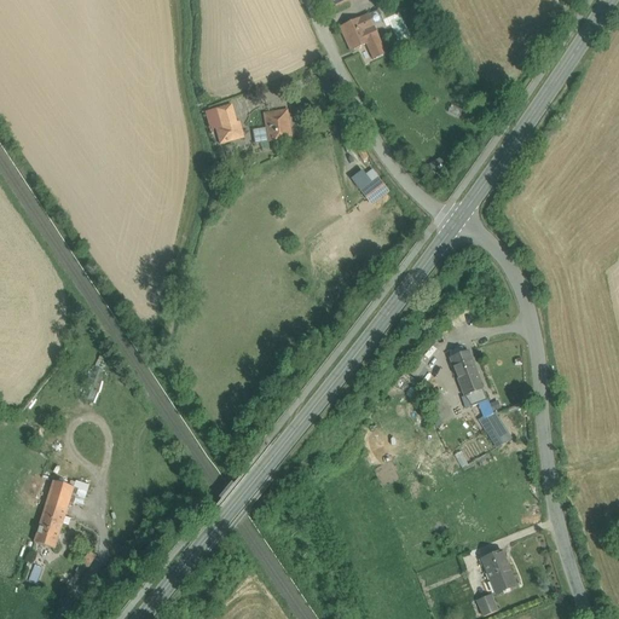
[(360,18),(340,28),(351,52),(366,45),(374,61),(386,55),(379,39),(380,39),(369,15),(360,18)]
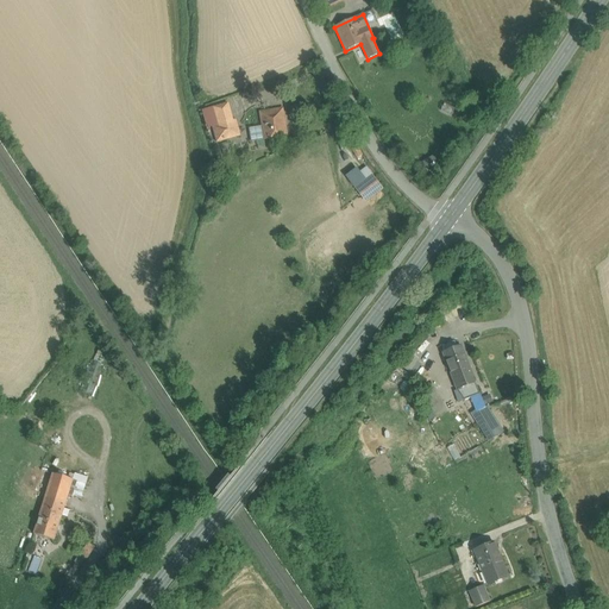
[(454,108),(444,104),(440,111),(451,115),(454,108)]
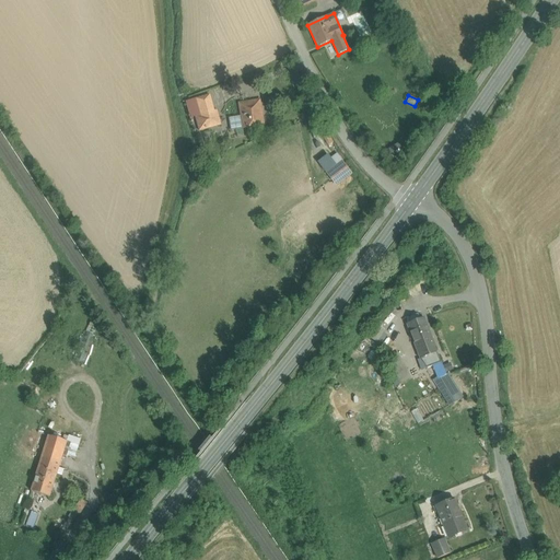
[(209,96),(197,100),(200,112),(212,108),(209,96)]
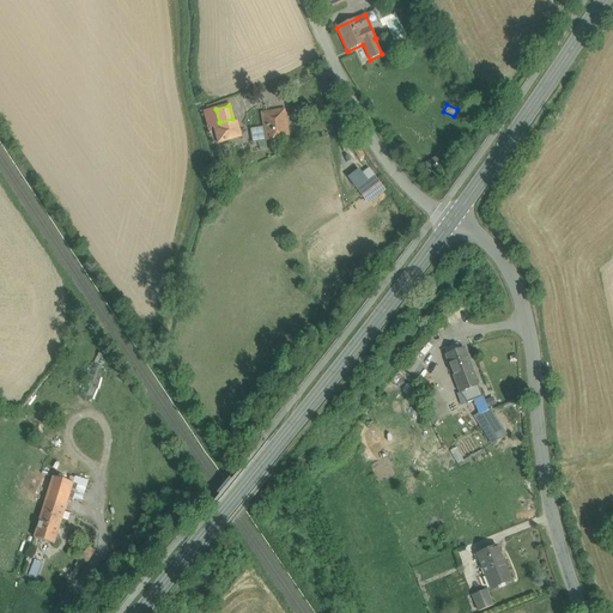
[(219,122),(216,109),(202,113),(205,122),(211,120),(213,125),(219,122)]
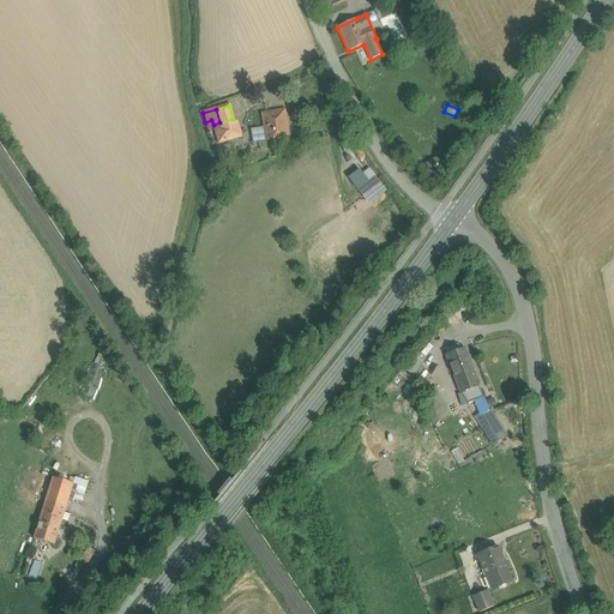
[(284,110),(262,114),(264,128),(251,130),(253,143),(266,142),(289,138),(284,110)]
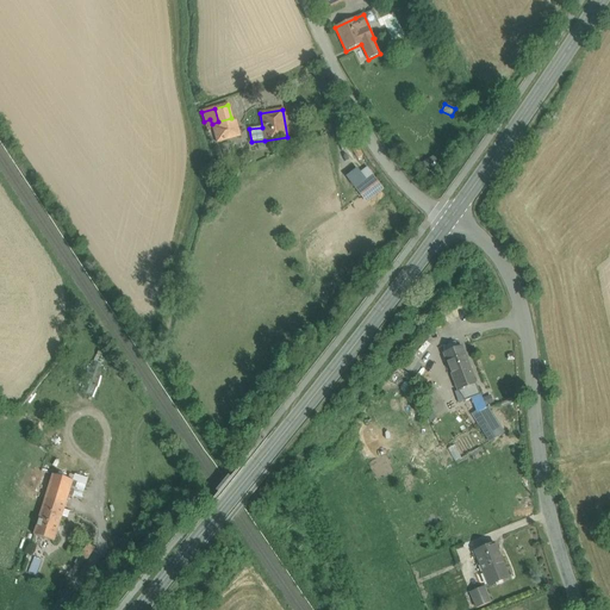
[(231,118),(218,122),(219,129),(234,125),(231,118)]
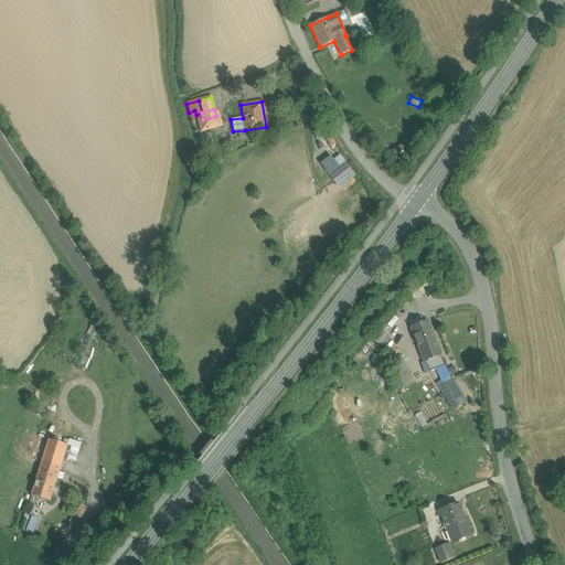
[(216,116),(203,119),(202,113),(196,115),(201,132),(223,126),(220,115),(216,116)]
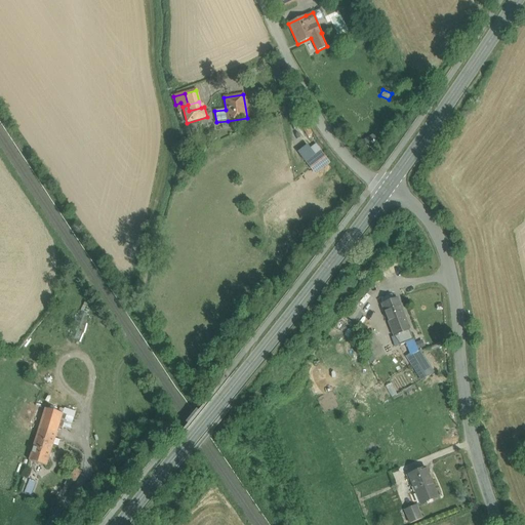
[(316,173),(329,163),(321,152),(307,162),(316,173)]
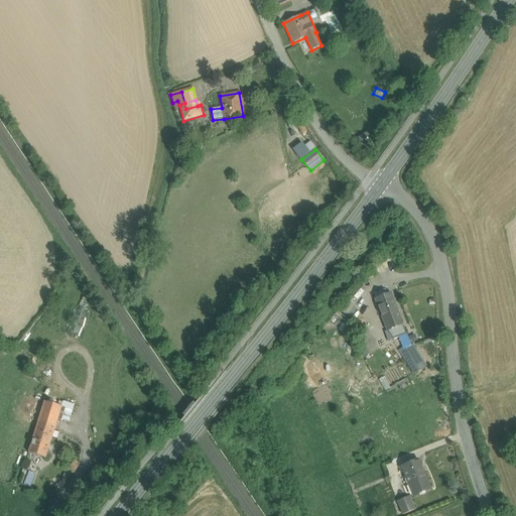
[(390,293),(386,294),(385,289),(375,293),(375,298),(387,331),(391,330),(402,326),(390,293)]
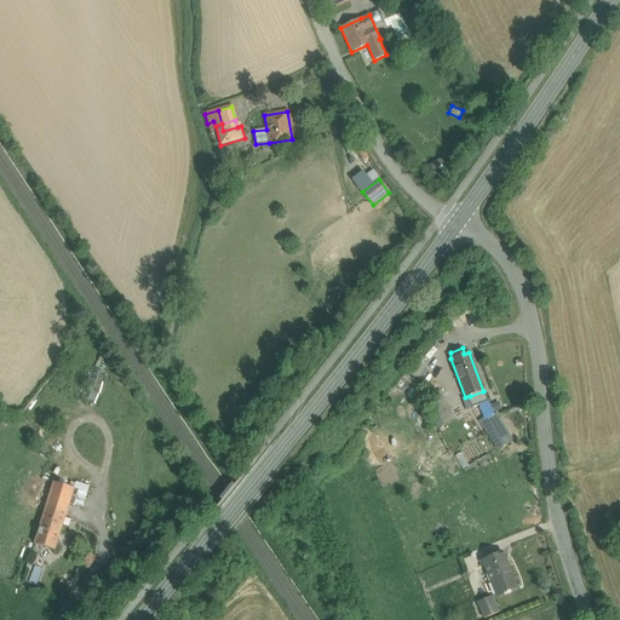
[(97,356),(81,397),(95,402),(109,361),(97,356)]
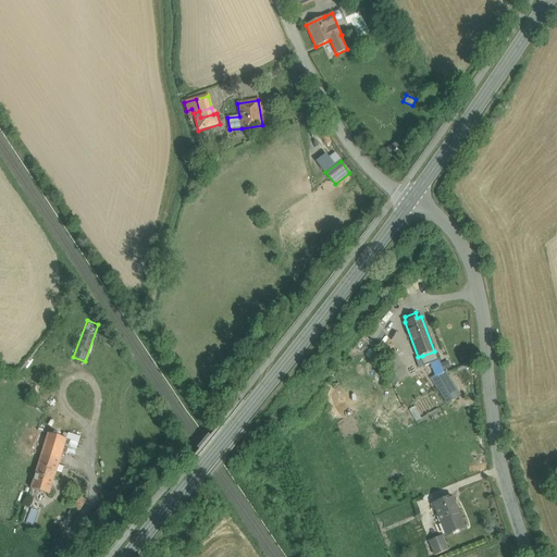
[(383,330),(374,323),(366,334),(374,341),(383,330)]
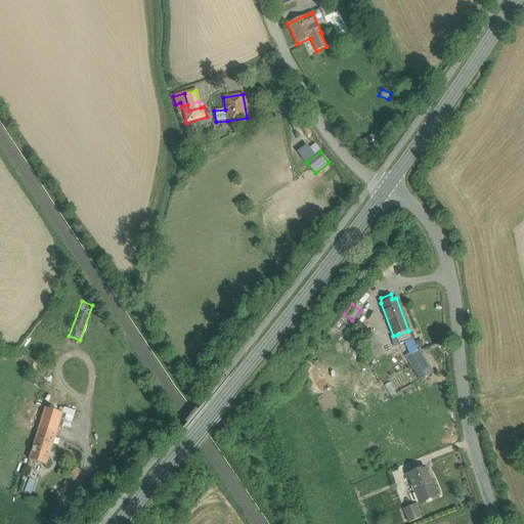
[(333,329),(346,337),(355,323),(342,314),(333,329)]
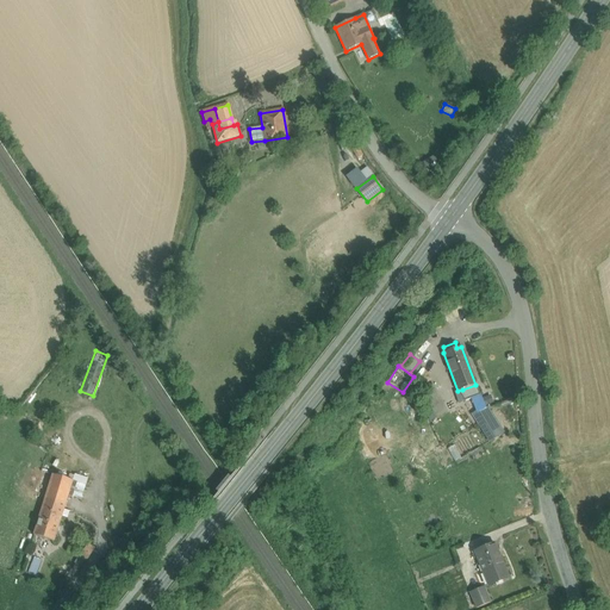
[(435,383),(424,387),(436,417),(447,412),(435,383)]
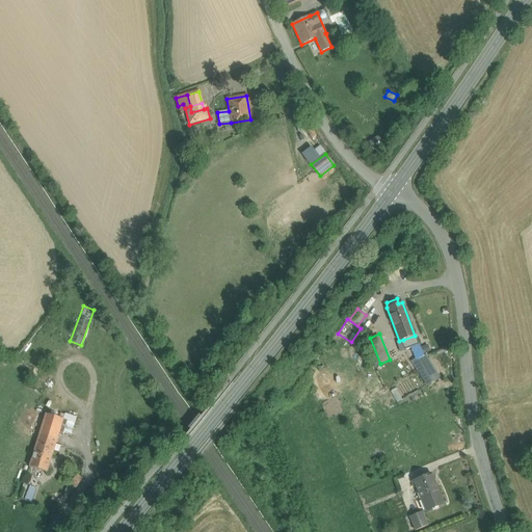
[(415,336),(403,340),(406,349),(411,348),(419,345),(415,336)]
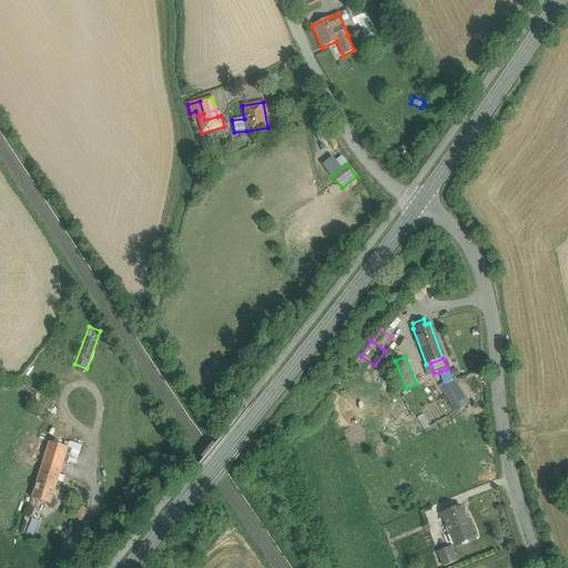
[(447,368),(439,372),(444,384),(453,382),(447,368)]
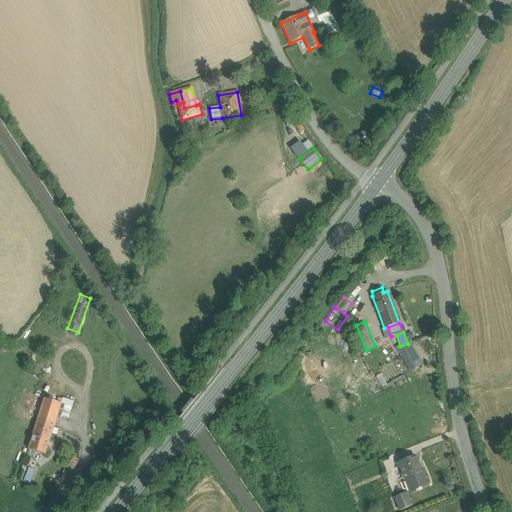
[(406,352),(416,368),(421,365),(411,349),(406,352)]
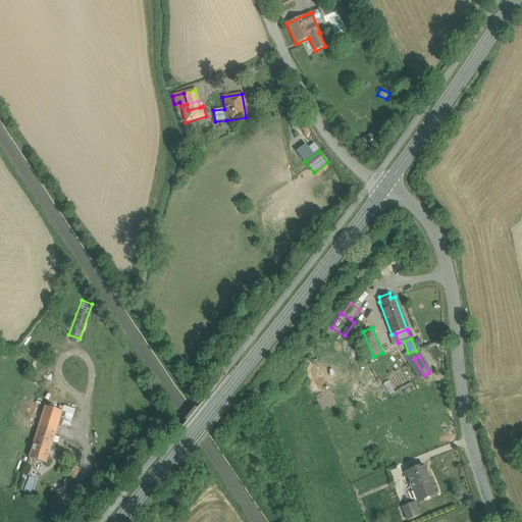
[(413,357),(408,360),(419,378),(424,375),(414,359),(413,357)]
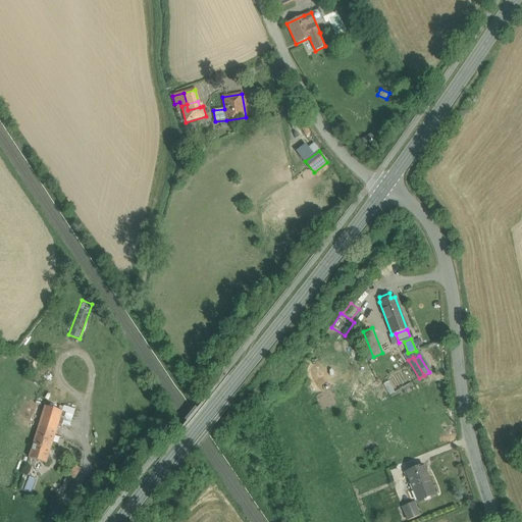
[(428,403),(402,359),(385,369),(385,370),(411,413),(428,403)]
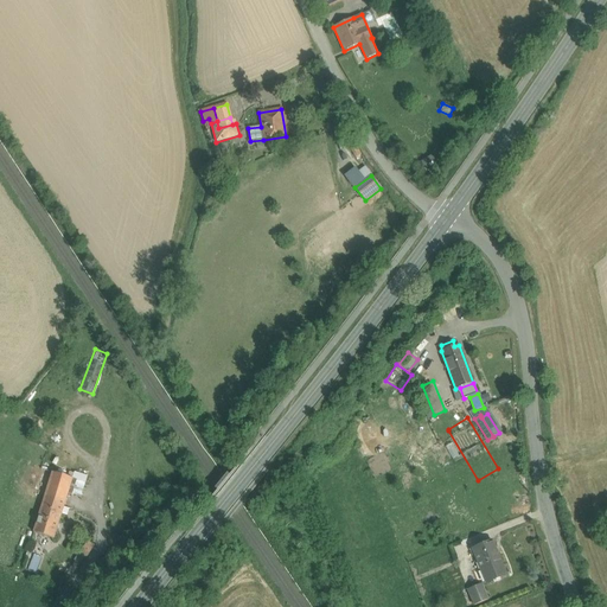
[(74,472),(71,484),(84,486),(87,474),(74,472)]
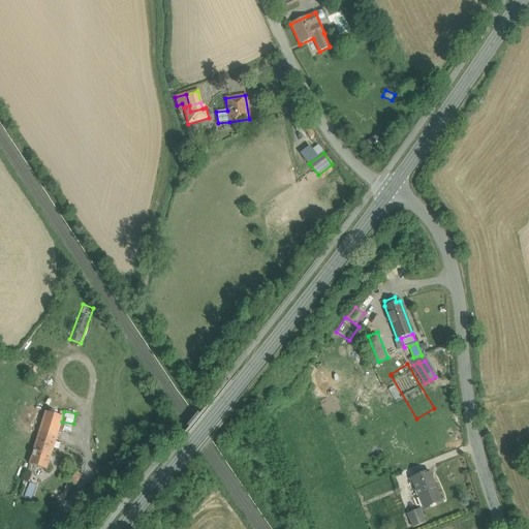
[(63,417),(45,412),(36,442),(53,448),(63,417)]
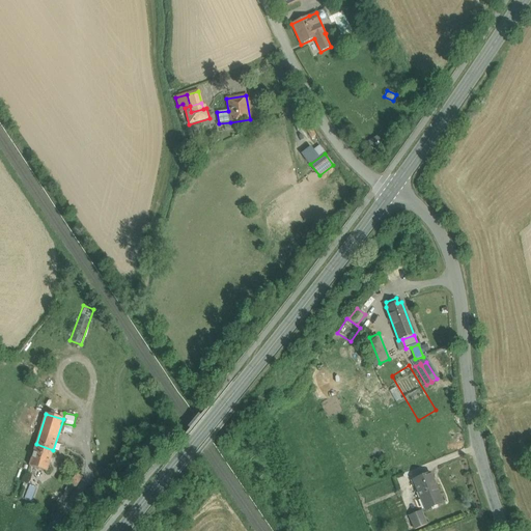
[(53,450),(36,444),(29,467),(47,472),(53,450)]
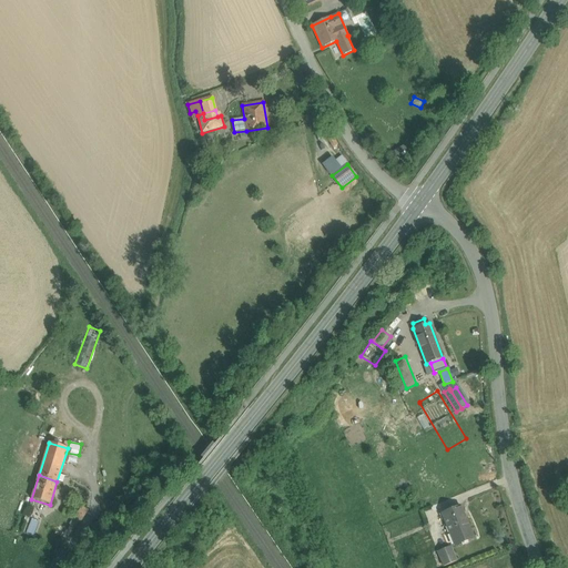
[(459,506),(442,514),(454,544),(455,546),(473,538),(459,506)]
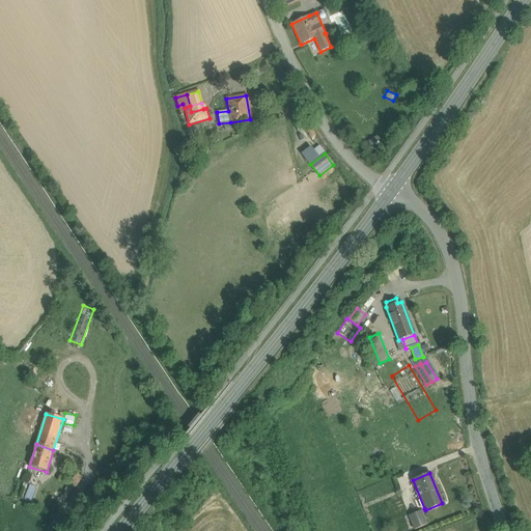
[(421,511),(409,515),(415,530),(426,525),(421,511)]
